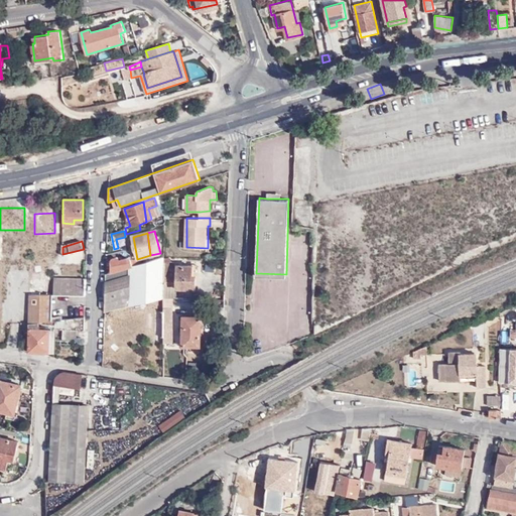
[(57,255),(62,254),(62,247),(62,245),(52,245),(52,257),(57,255)]
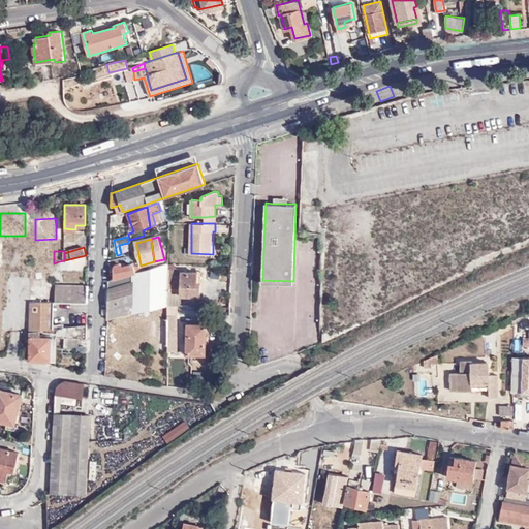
[(85,271),(86,255),(64,260),(59,261),(60,271),(85,271)]
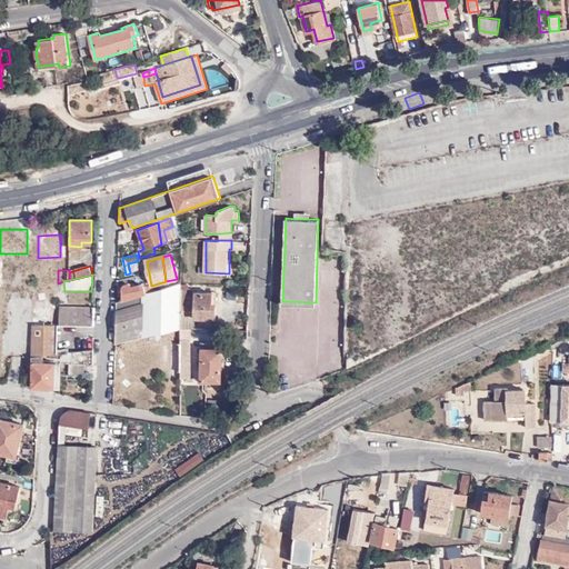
[(33,289),(32,325),(32,357),(43,356),(56,353),(69,352),(69,348),(58,349),(58,323),(57,323),(53,323),(53,302),(56,302),(57,283),(33,289)]
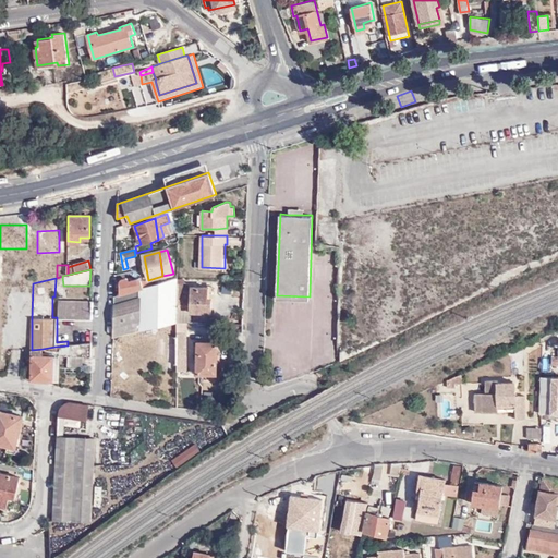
[(178,282),(179,278),(164,282),(168,325),(178,323),(178,282)]
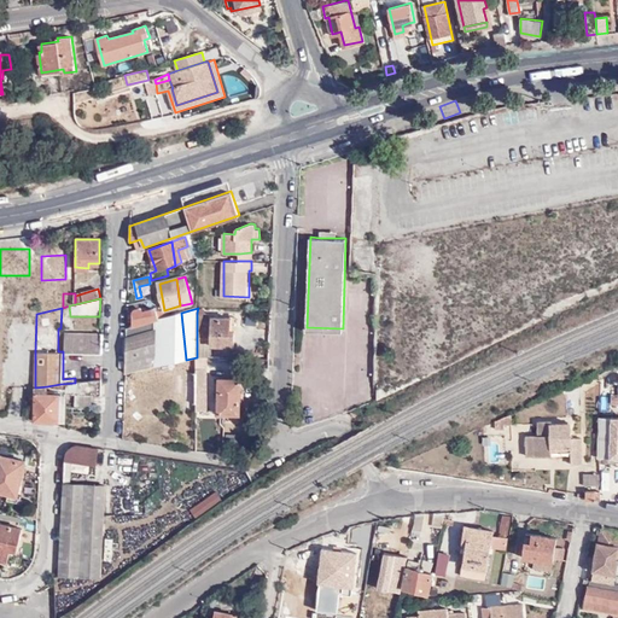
[(169,313),(161,313),(157,313),(157,310),(143,314),(143,310),(136,312),(130,321),(132,328),(170,318),(169,313)]
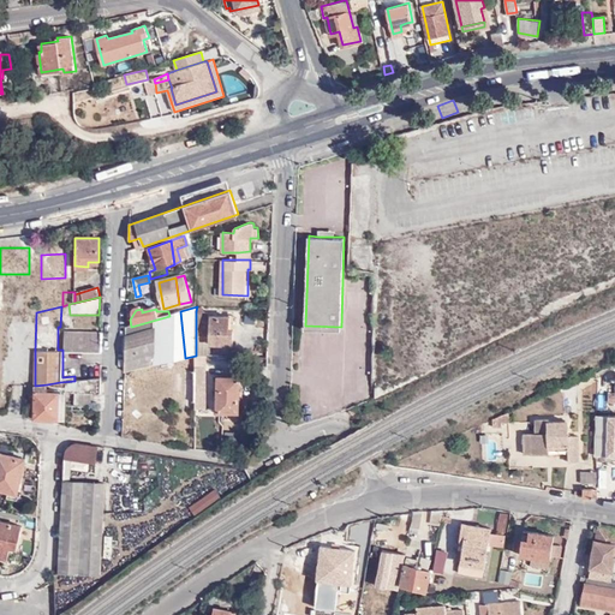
[(125,360),(125,371),(139,368),(185,358),(180,311),(169,316),(131,327),(126,328),(126,335),(157,327),(156,334),(153,335),(151,353),(125,360)]
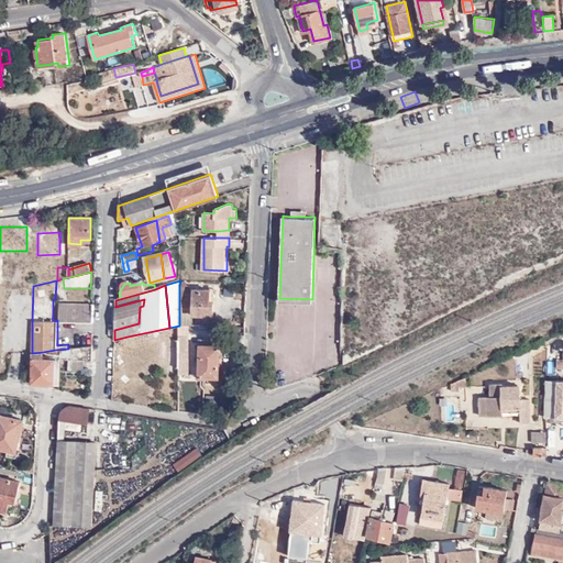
[(179,326),(192,326),(194,316),(213,316),(214,302),(210,302),(210,289),(195,289),(195,286),(179,285),(179,326)]
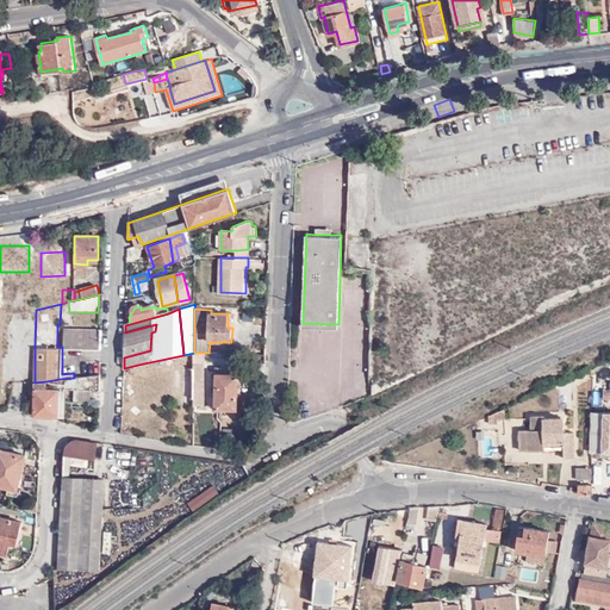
[(125,332),(124,358),(150,350),(151,332),(155,331),(156,324),(125,332)]
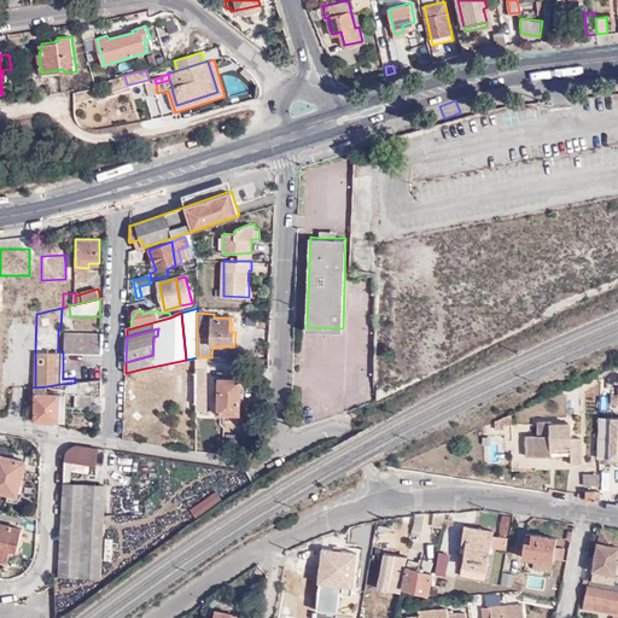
[(62,351),(63,351),(69,351),(69,336),(104,337),(104,333),(62,332),(62,351)]
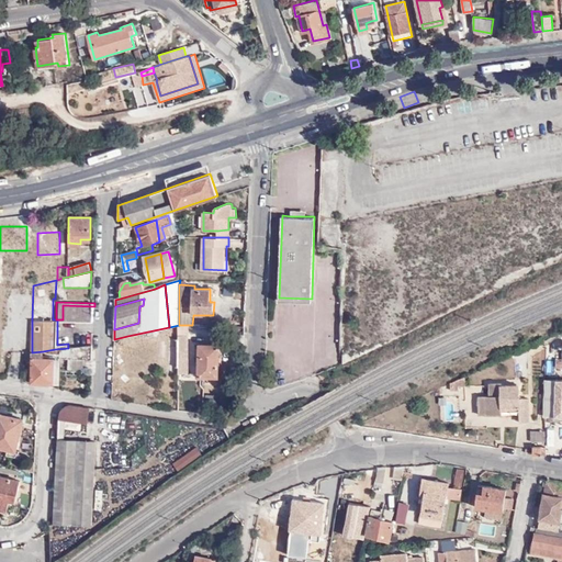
[(63,319),(93,322),(94,306),(63,305),(63,319)]
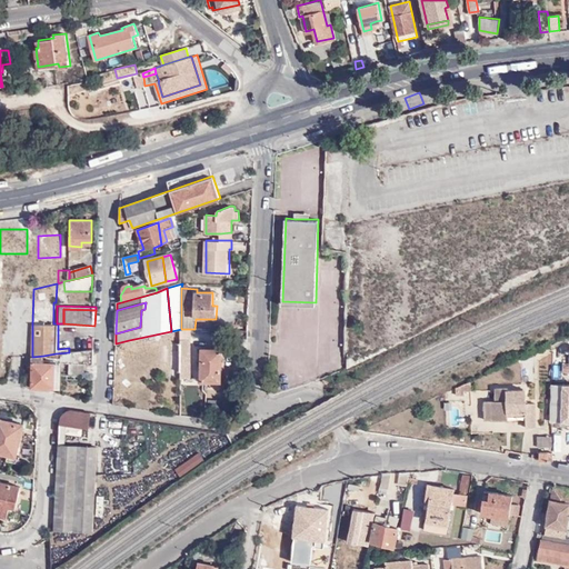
[(171,331),(129,340),(130,347),(172,338),(172,337),(171,331)]
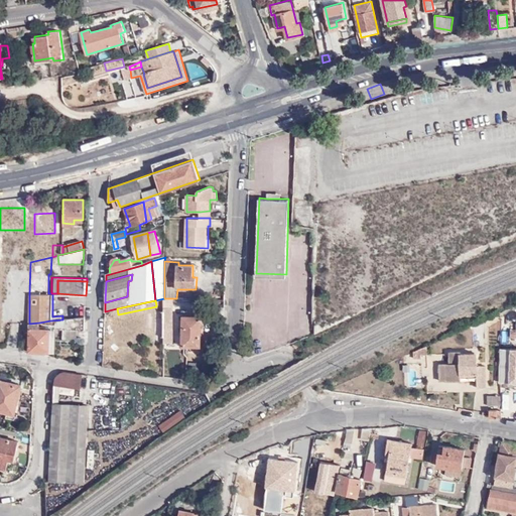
[(173,324),(173,307),(164,307),(164,311),(164,329),(171,330),(171,324),(173,324)]
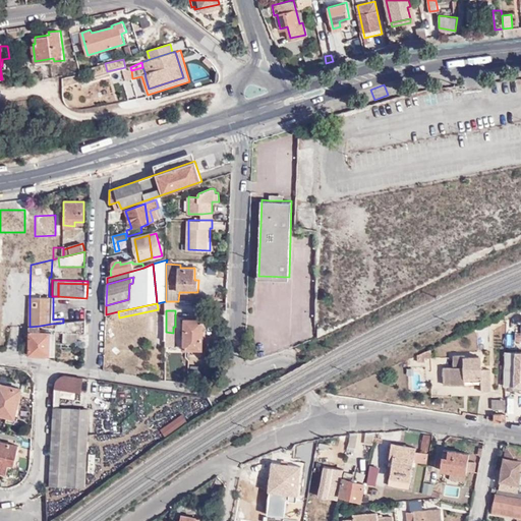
[(145,322),(139,322),(138,344),(145,344),(145,332),(154,333),(155,320),(151,319),(151,315),(145,314),(145,322)]
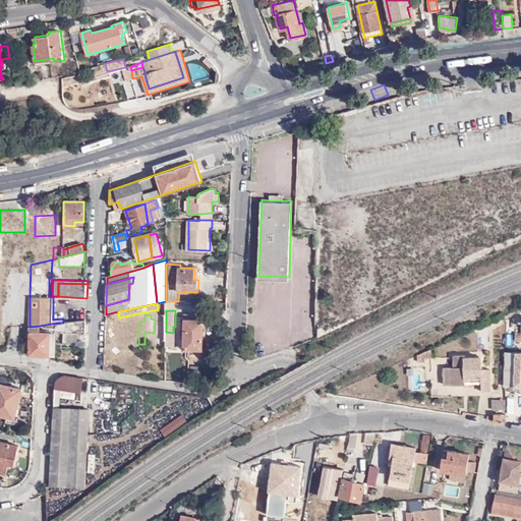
[(51,331),(85,333),(87,320),(63,323),(51,324),(51,331)]
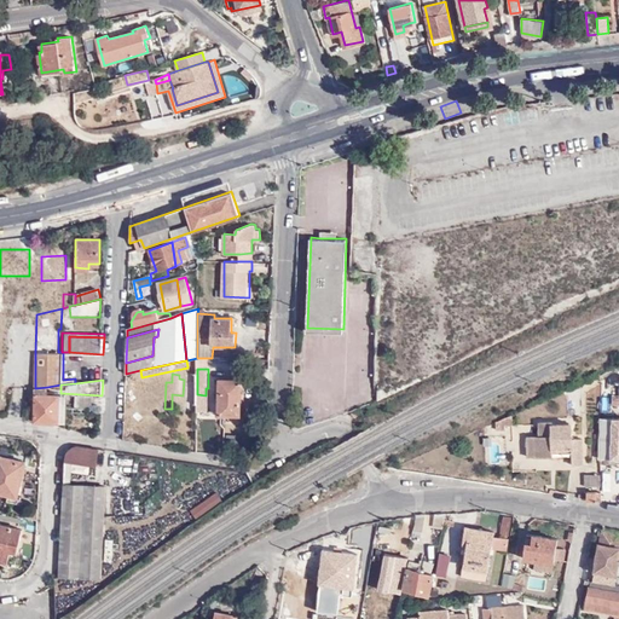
[(166,382),(136,380),(136,382),(134,391),(133,408),(165,409),(166,382)]
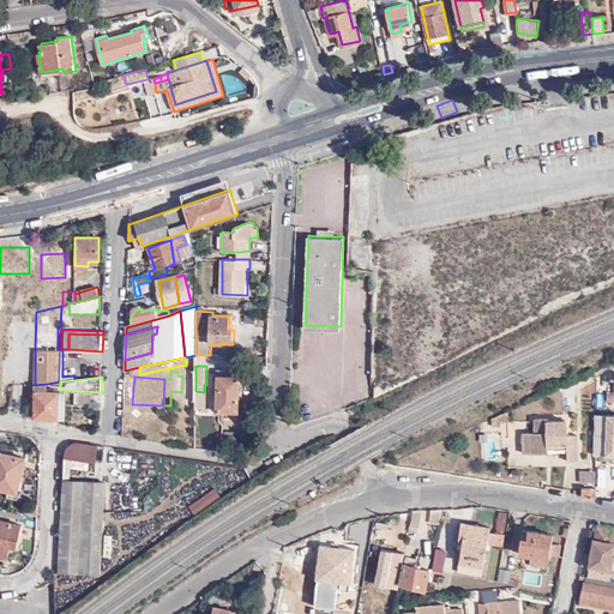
[(239,413),(240,377),(217,377),(217,411),(239,413)]
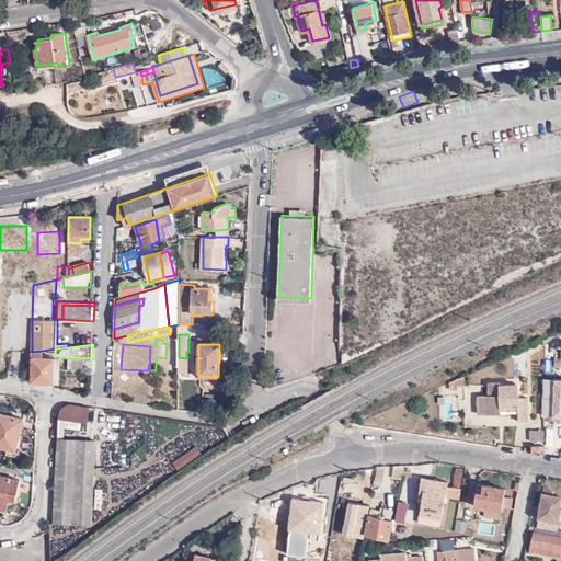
[(32,352),(31,381),(60,382),(61,358),(43,357),(43,351),(32,352)]
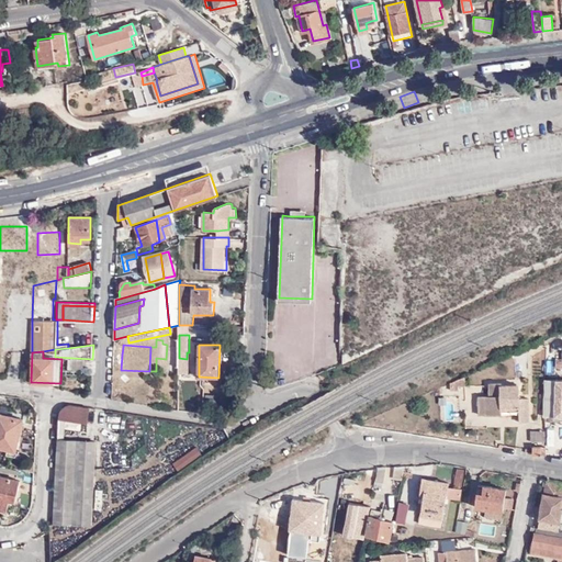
[(85,359),(68,358),(68,369),(83,370),(85,359)]
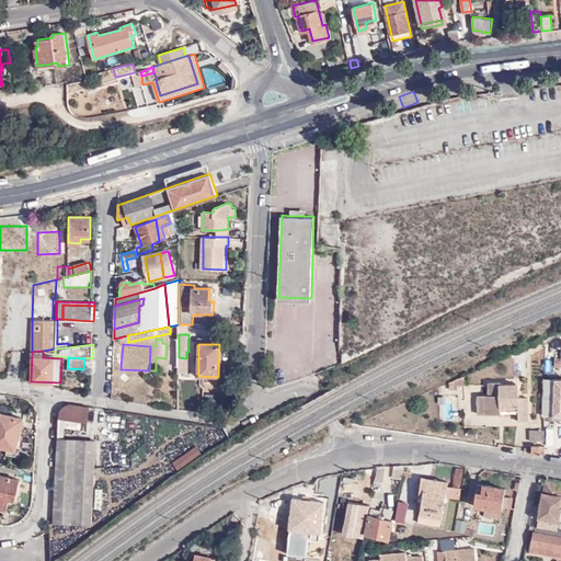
[(465,386),(465,376),(450,382),(450,389),(458,390),(458,385),(465,386)]
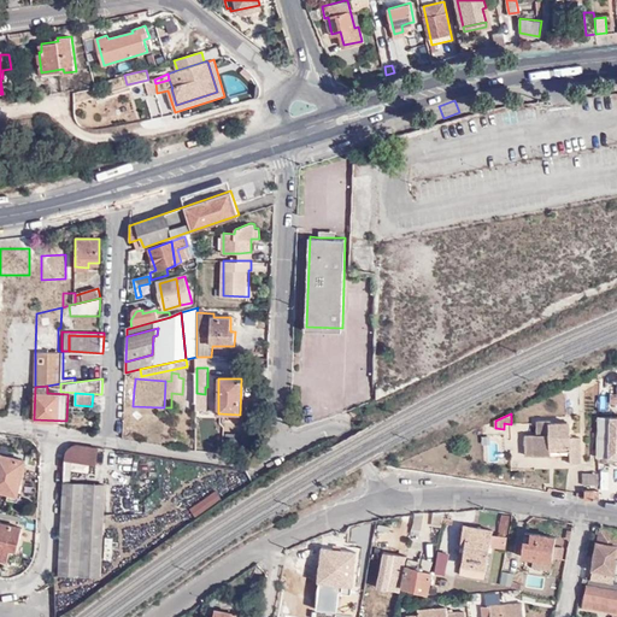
[(616,418),(595,419),(595,462),(616,462),(616,418)]
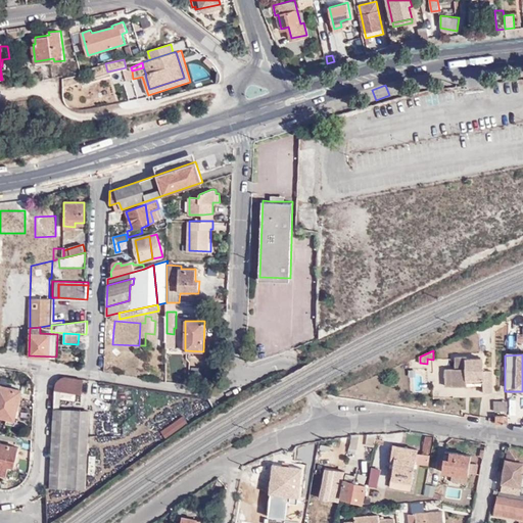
[(457,368),(453,368),(453,385),(468,385),(468,382),(468,378),(483,377),(483,382),(484,392),(492,391),(491,371),(483,371),(483,358),(467,359),(467,355),(456,355),(457,368)]
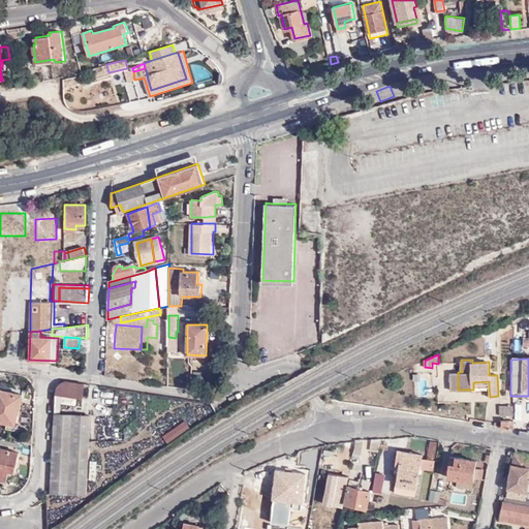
[(57,386),(56,395),(82,398),(84,383),(65,380),(61,382),(57,386)]
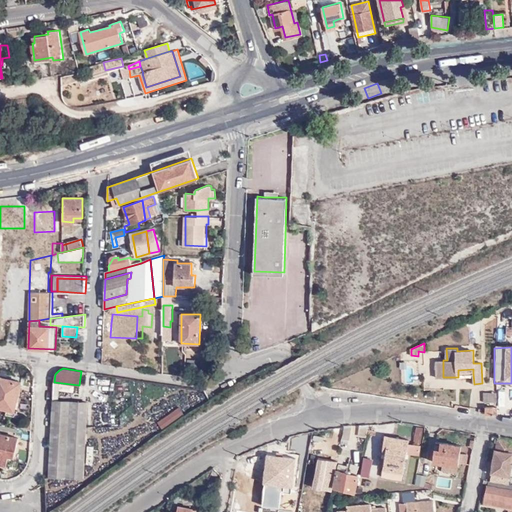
[(0,407),(14,411),(21,381),(0,376),(0,407)]
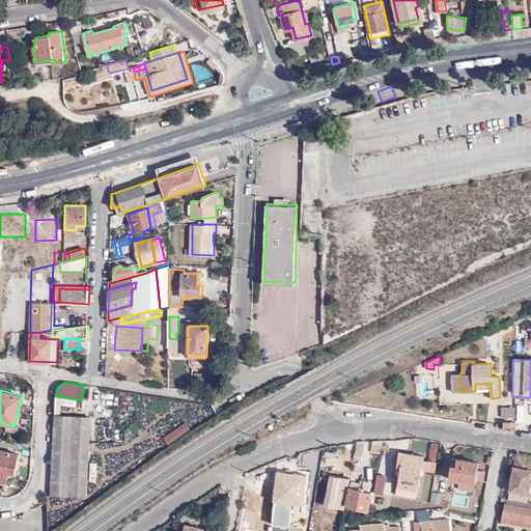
[(512,407),(501,407),(502,417),(511,416),(512,407)]
